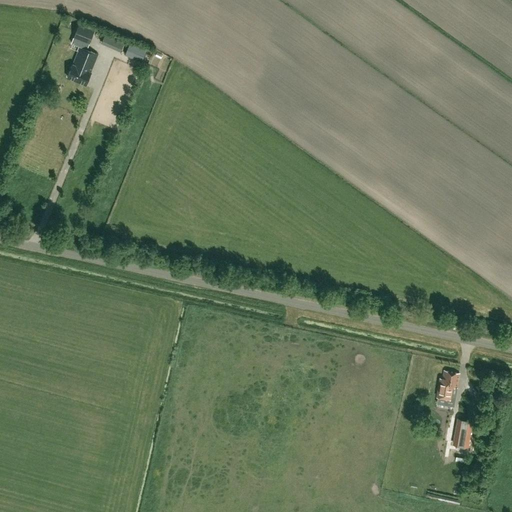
[(94,30),(79,25),(75,34),(90,40),(94,30)]
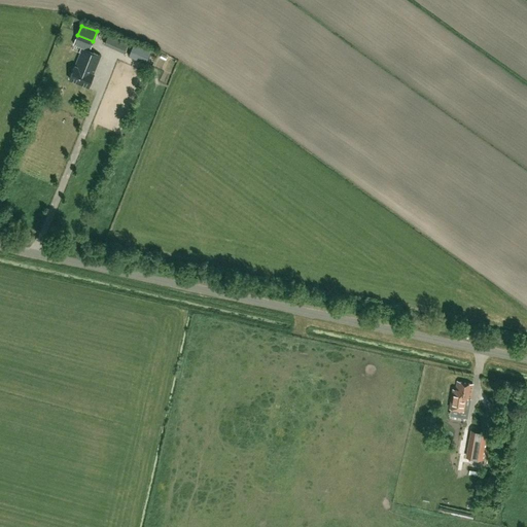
[(148,59),(151,53),(133,44),(129,56),(134,59),(136,54),(148,59)]
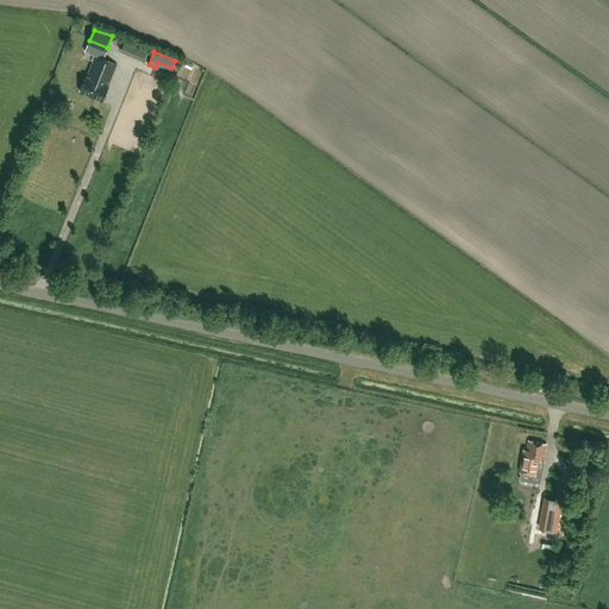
[(87,76),(80,92),(102,100),(108,85),(117,64),(95,56),(87,76)]
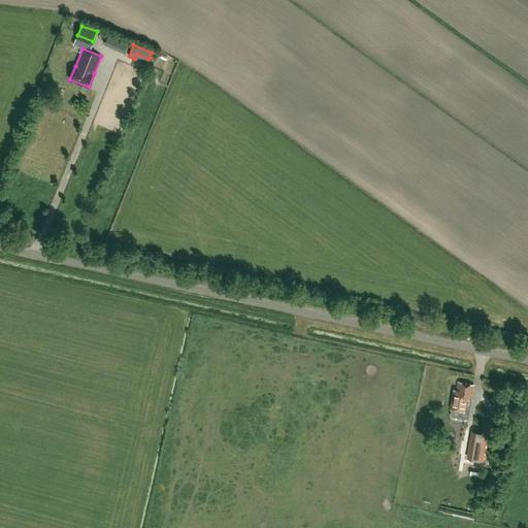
[(454,390),(450,409),(464,411),(467,399),(470,400),(473,385),(458,382),(456,390),(454,390)]
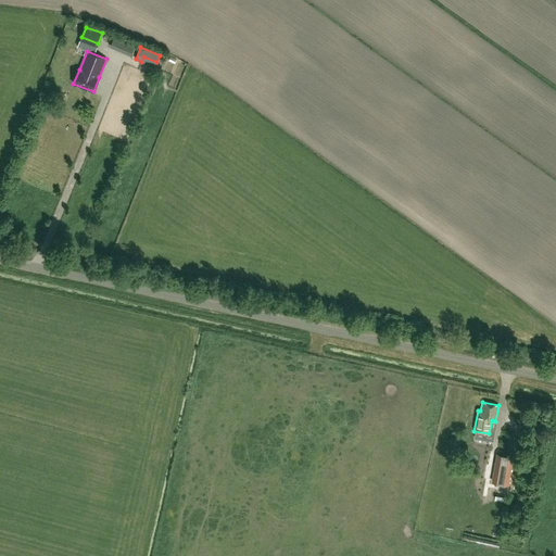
[(494,476),(507,478),(510,458),(497,456),(494,476)]
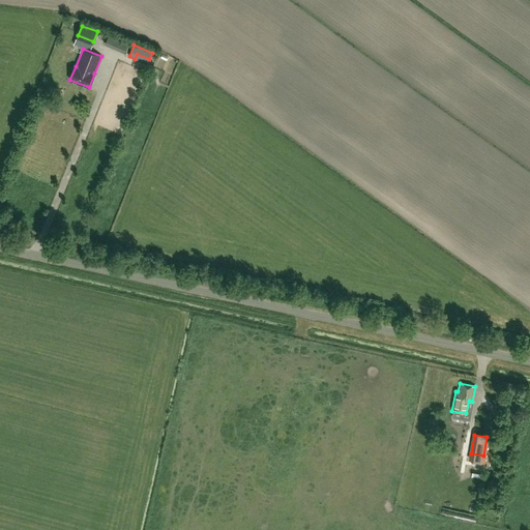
All buildings are outlined.
